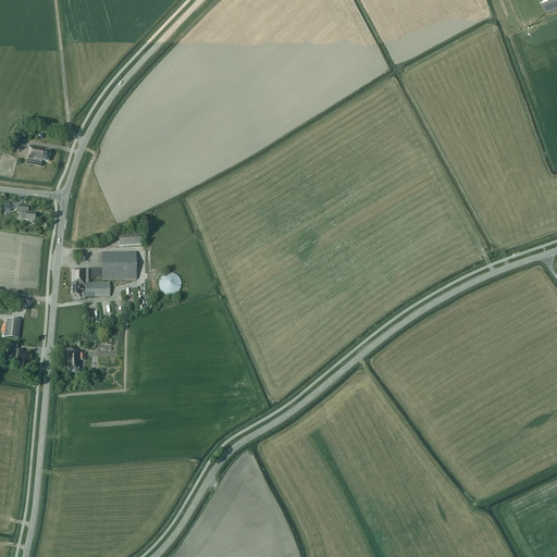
[(556,0),(540,0),(545,12),(556,7),(556,0)]
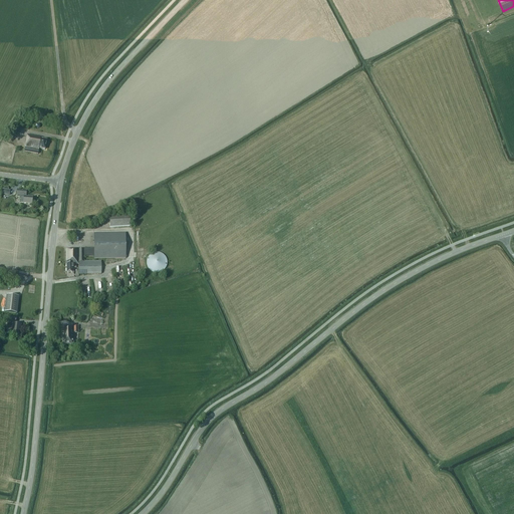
[(24,152),(38,154),(39,149),(45,150),(46,140),(41,139),(41,138),(27,135),(24,152)]
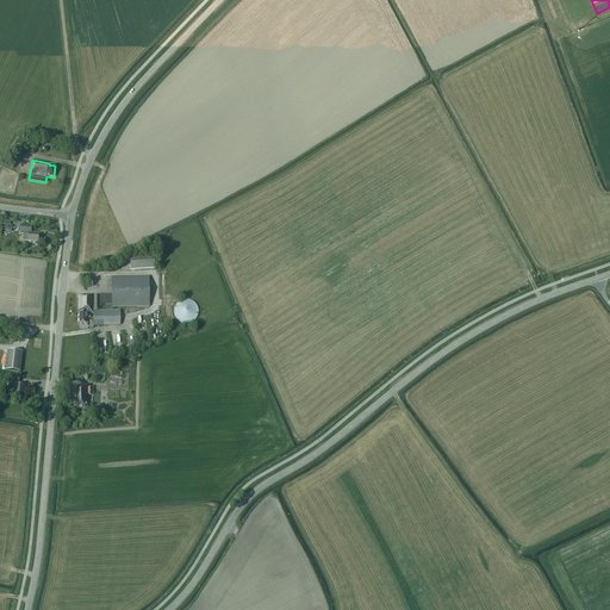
[(25,235),(24,241),(37,242),(38,235),(31,234),(31,228),(20,226),(19,232),(20,232),(20,234),(25,235)]
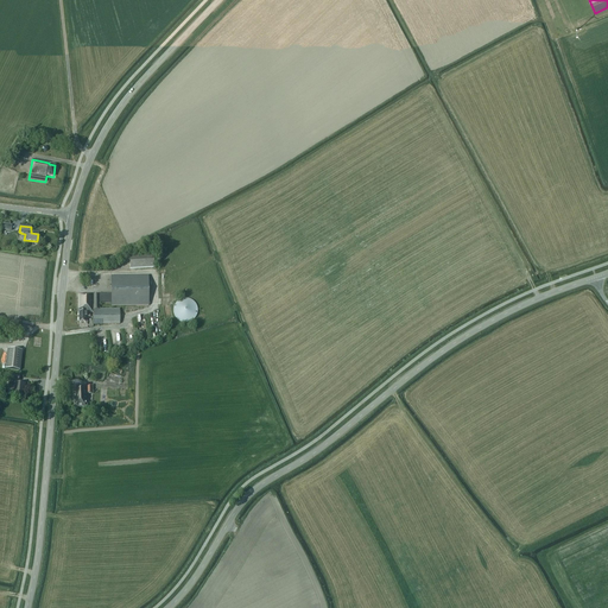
[(154,267),(153,255),(130,257),(130,268),(154,267)]
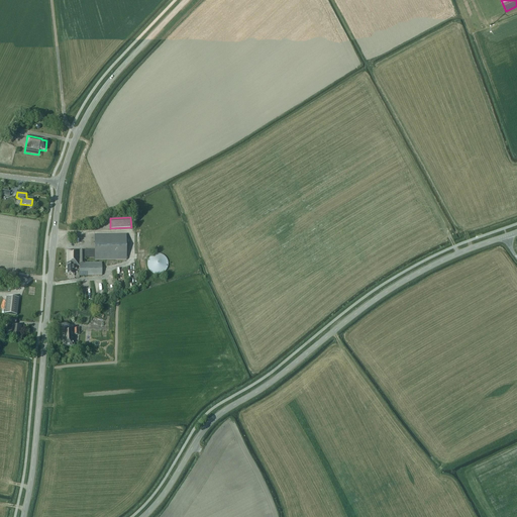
[(94,234),(95,249),(84,250),(79,250),(66,250),(66,264),(67,264),(67,275),(74,274),(74,270),(77,270),(77,266),(79,266),(79,276),(102,276),(102,263),(85,263),(85,259),(95,259),(95,261),(126,260),(126,234),(94,234)]
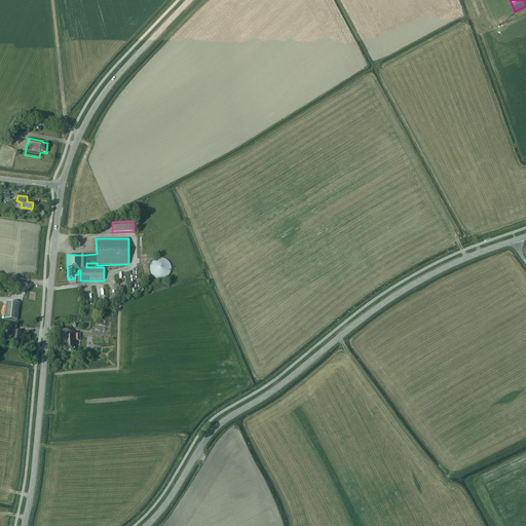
[(165,277),(167,276),(170,274),(171,271),(171,269),(171,266),(170,264),(167,262),(165,260),(163,259),(160,259),(157,259),(155,260),(153,262),(151,264),(150,266),(150,269),(150,271),(151,274),(153,276),(155,277),(157,278),(160,279),(163,278),(165,277)]
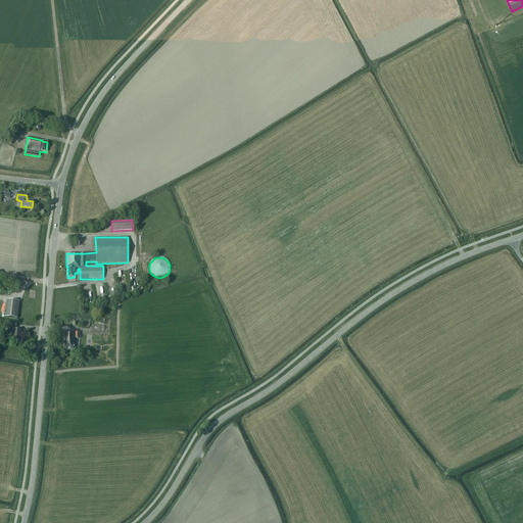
[(5,318),(16,319),(18,301),(6,300),(5,318)]
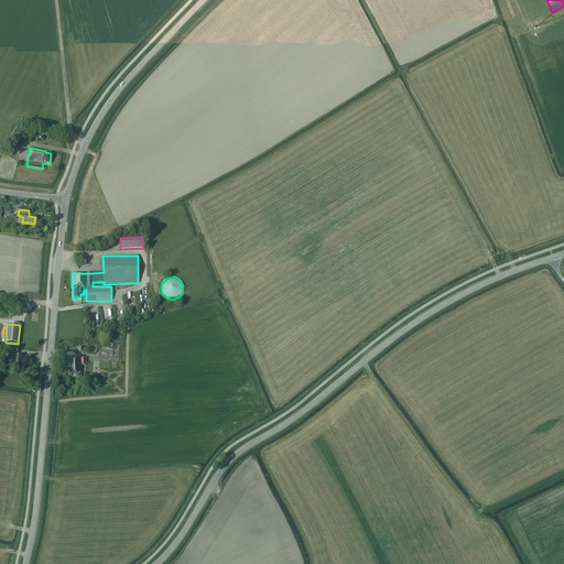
[(8,353),(13,354),(12,367),(22,368),(23,356),(17,356),(18,349),(9,348),(8,353)]
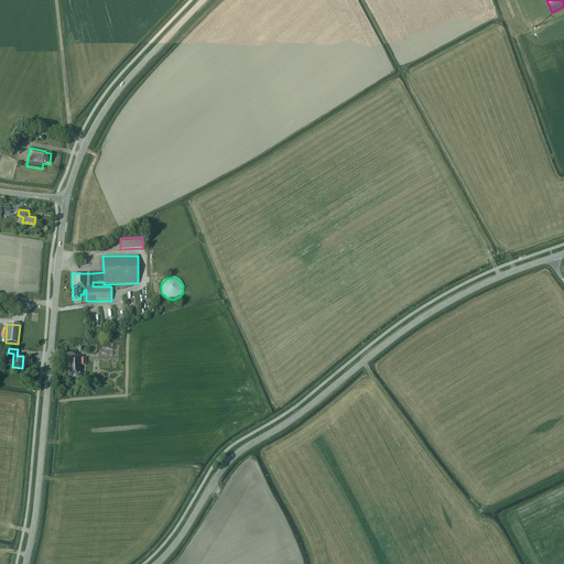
[(86,358),(66,359),(67,370),(68,378),(80,378),(80,366),(86,366),(86,358)]
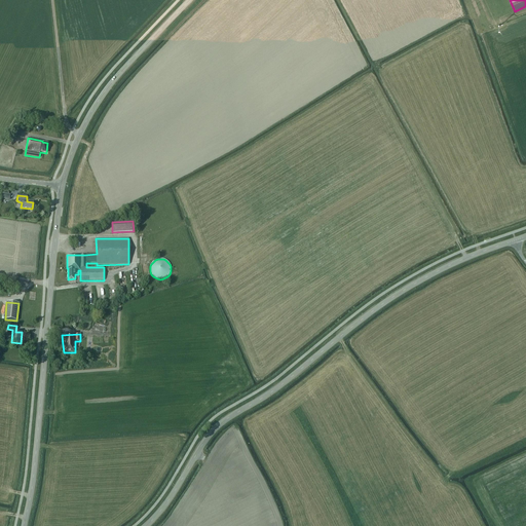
All buildings are outlined.
